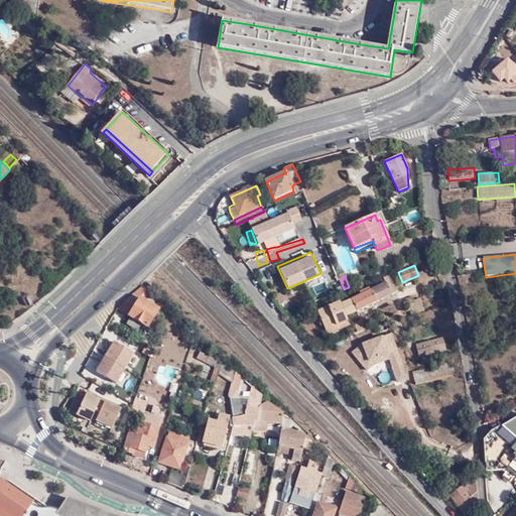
[(370,290),(351,299),(357,311),(397,292),(389,276),(368,285),(370,290)]
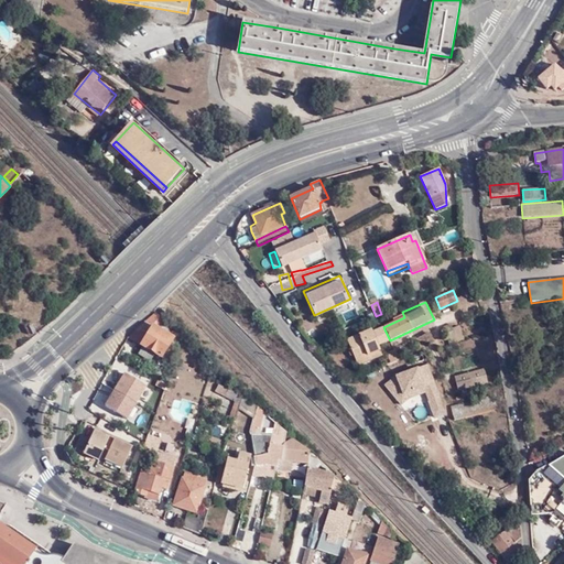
[(158,327),(162,320),(155,314),(129,338),(143,346),(139,355),(151,361),(155,354),(162,358),(173,338),(158,327)]
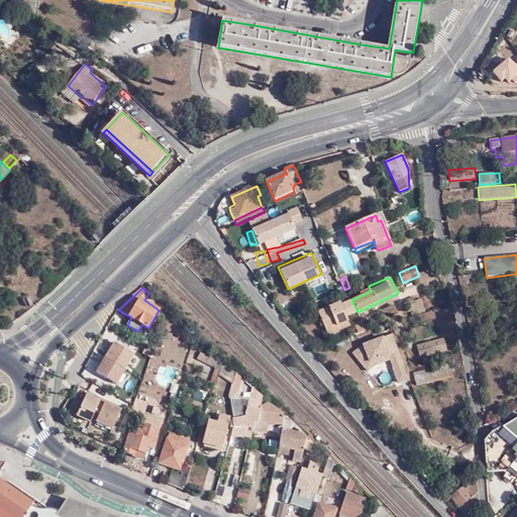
[(426,311),(422,299),(416,302),(414,297),(407,300),(413,316),(426,311)]
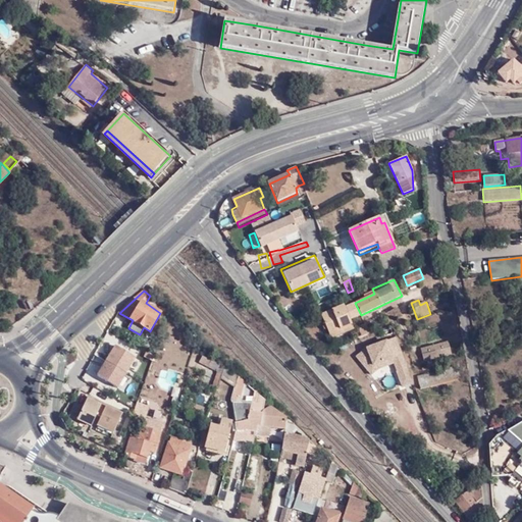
[(361,315),(355,303),(345,308),(343,306),(321,314),(328,333),(338,330),(337,328),(355,322),(354,319),(361,315)]
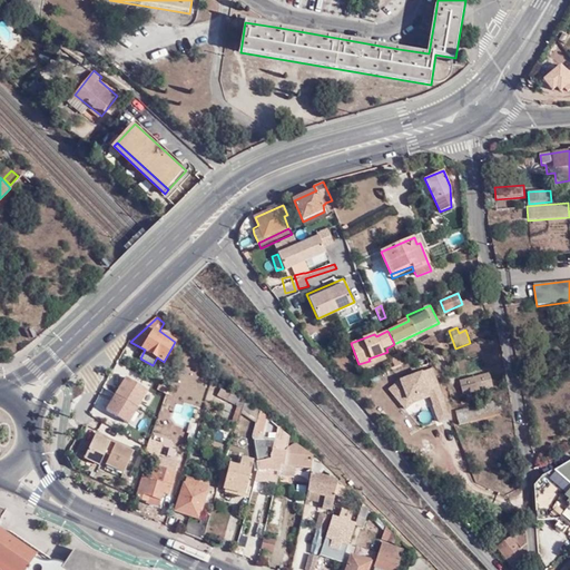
[(370,361),(359,364),(360,367),(390,356),(387,352),(369,359),(370,361)]
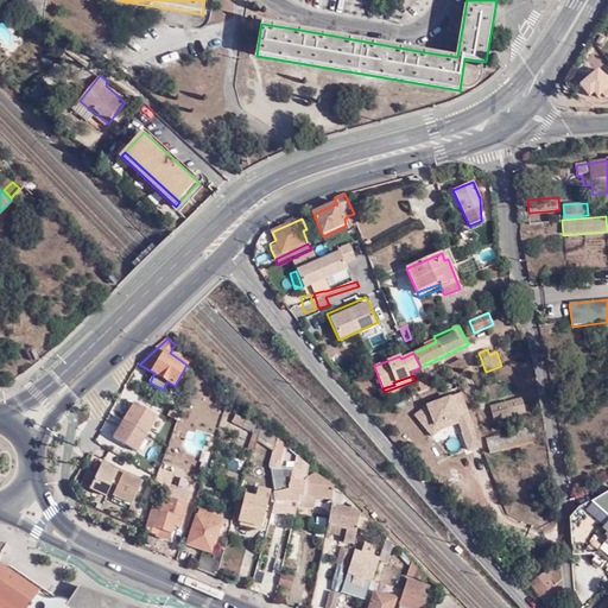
[(430,388),(425,378),(417,381),(423,392),(430,388)]
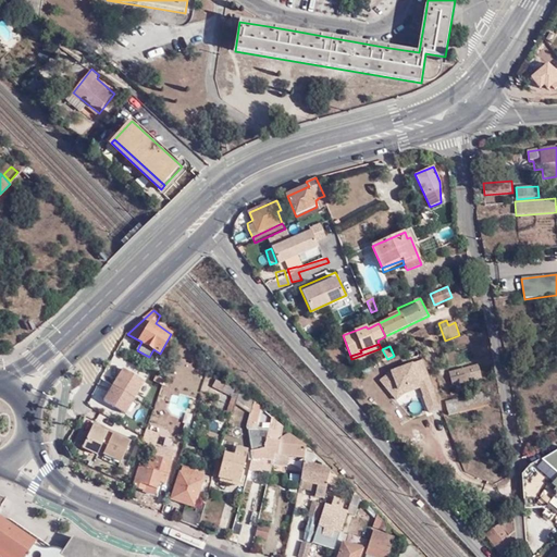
[(429,360),(422,350),(387,368),(393,378),(429,360)]
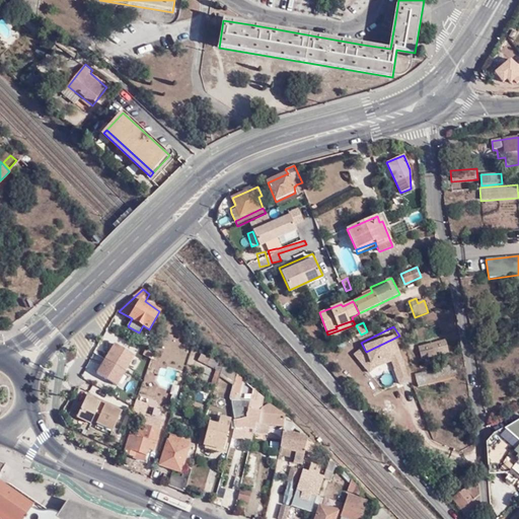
[(131,399),(141,380),(127,372),(137,354),(110,339),(90,374),(121,390),(119,392),(131,399)]
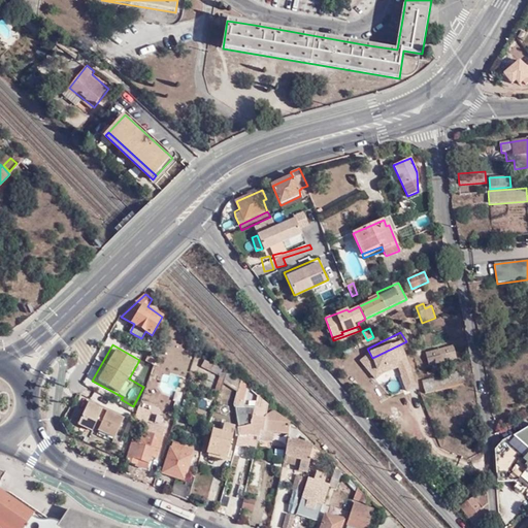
[(457,360),(453,345),(426,354),(429,367),(457,360)]
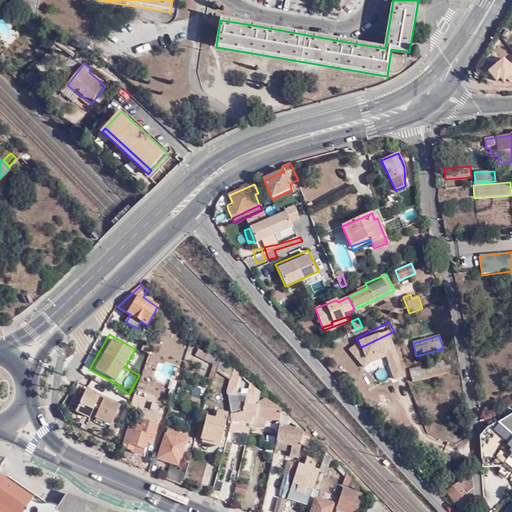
[(410,361),(402,346),(365,364),(369,374),(396,361),(399,366),(410,361)]
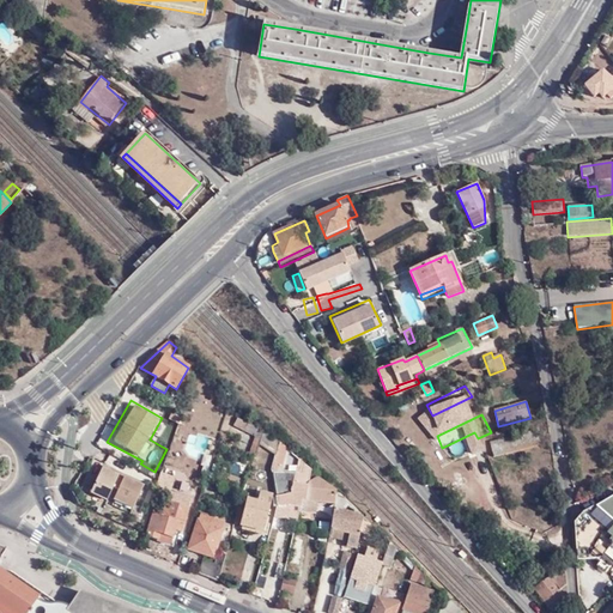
[(255,436),(260,428),(260,425),(249,419),(247,422),(238,419),(234,426),(255,436)]
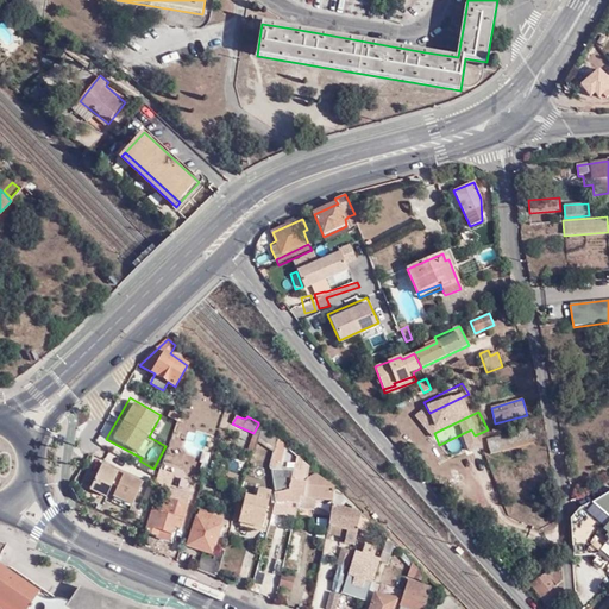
[(257,441),(262,427),(258,425),(253,433),(245,456),(250,458),(257,441)]
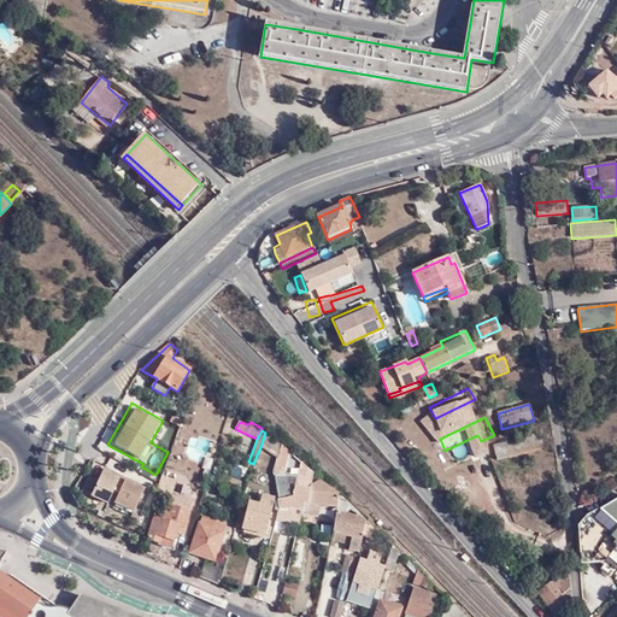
[(278,458),(282,447),(282,446),(265,433),(260,447),(268,452),(265,459),(270,462),(272,456),(278,458)]
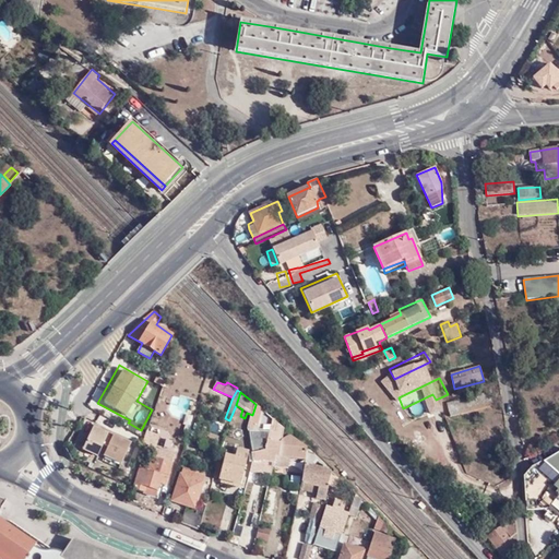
[(490,406),(486,393),(418,412),(423,426),(490,406)]
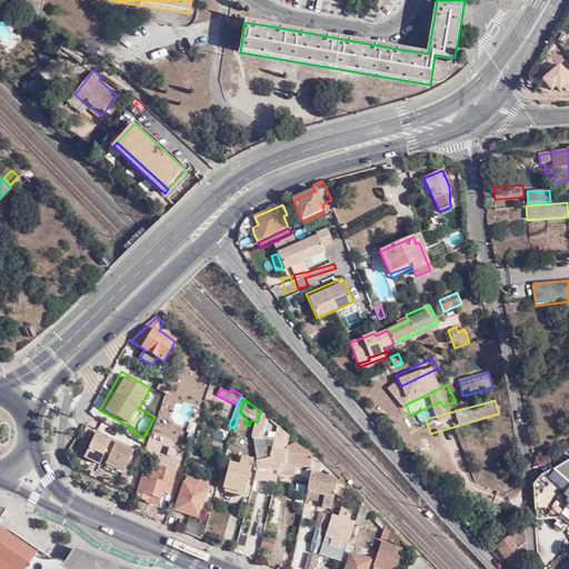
[(257,422),(253,433),(259,435),(265,417),(260,412),(257,422)]
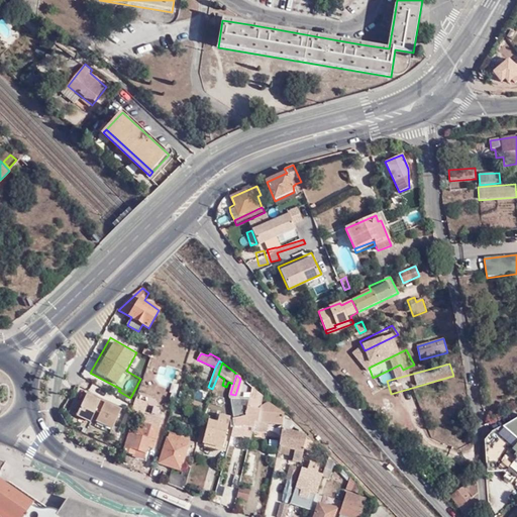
[(104,405),(105,404),(106,403),(88,395),(87,397),(104,405)]
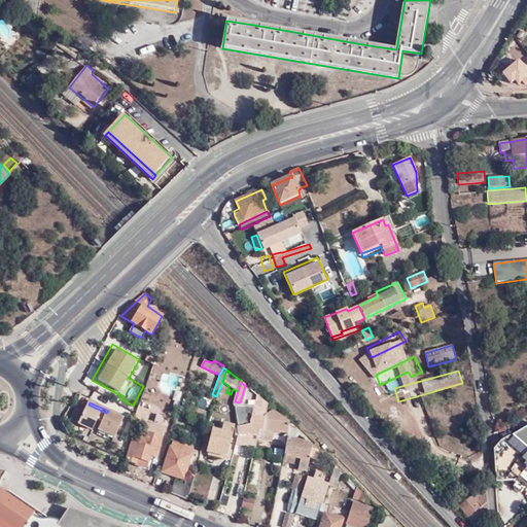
[(93,432),(94,430),(97,421),(102,423),(106,413),(89,405),(84,414),(79,426),(93,432)]
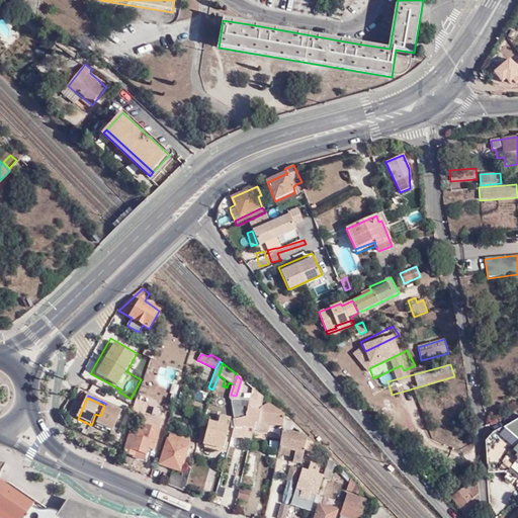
[(137,400),(133,411),(145,415),(149,404),(137,400)]
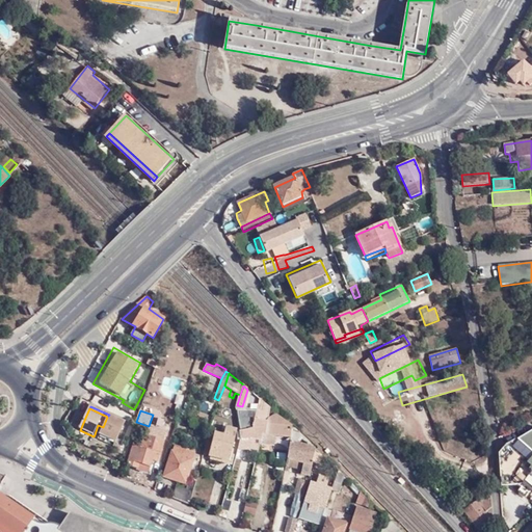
[(237,410),(241,440),(257,439),(262,440),(266,420),(256,419),(257,410),(237,410)]
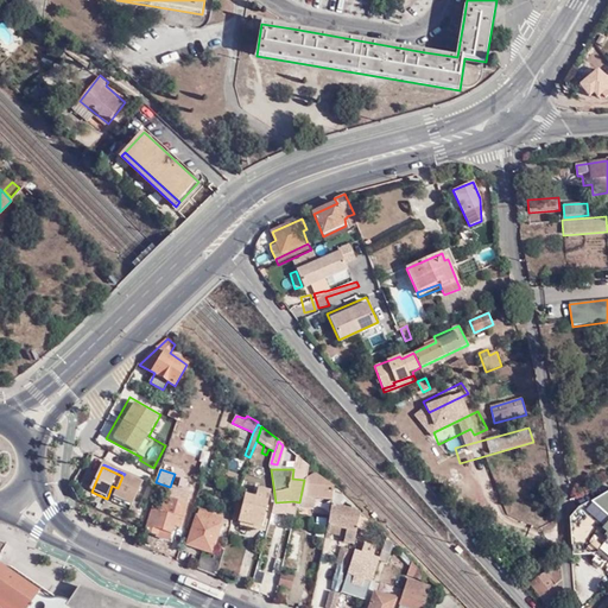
[(292,479),(304,480),(306,480),(310,469),(293,469),(292,479)]
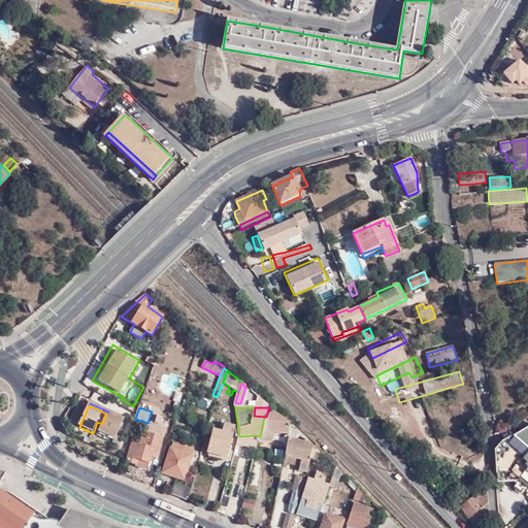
[(274,433),(289,435),(290,425),(290,423),(276,410),(266,417),(264,417),(260,436),(259,441),(268,443),(269,440),(272,440),(274,433)]
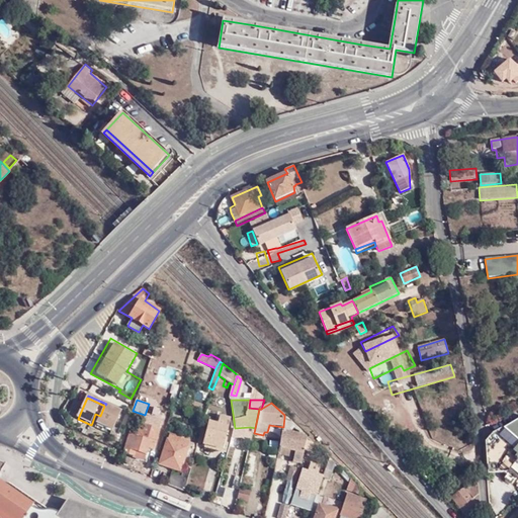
[(71,415),(78,419),(83,407),(76,404),(71,415)]
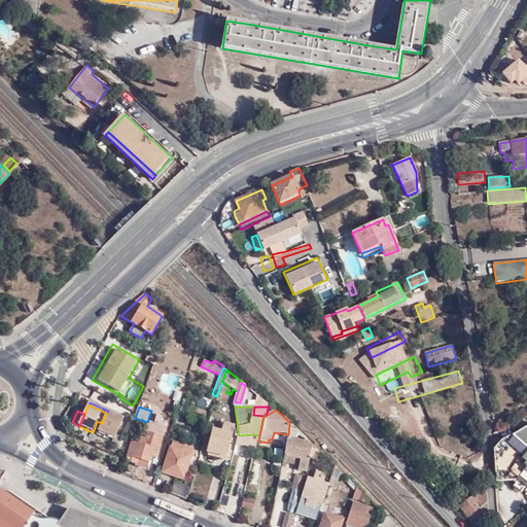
[(97,421),(94,430),(114,441),(124,420),(107,412),(106,413),(102,423),(97,421)]
